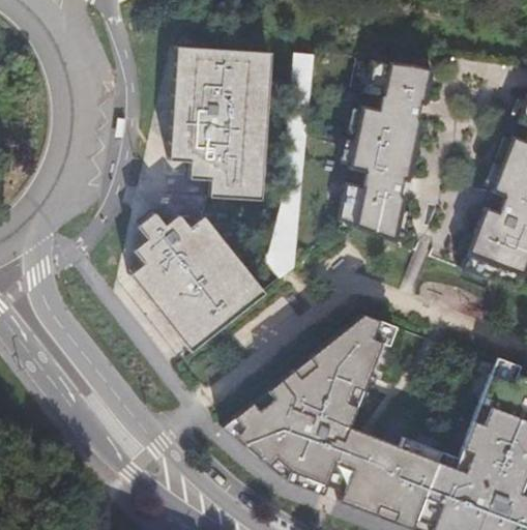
[(177,46),(170,159),(191,160),(189,178),(211,179),(210,197),(257,199),(262,200),(271,52),(266,51),(181,46),(177,46)]
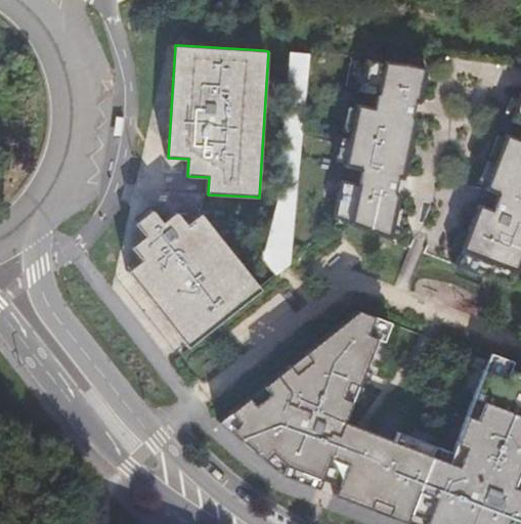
[(312,54),(293,52),(285,131),(276,200),(269,236),(264,256),(276,272),(280,269),(285,266),(288,264),(291,262),(292,257),(273,256),(273,245),(292,247),(293,238),(312,54)]
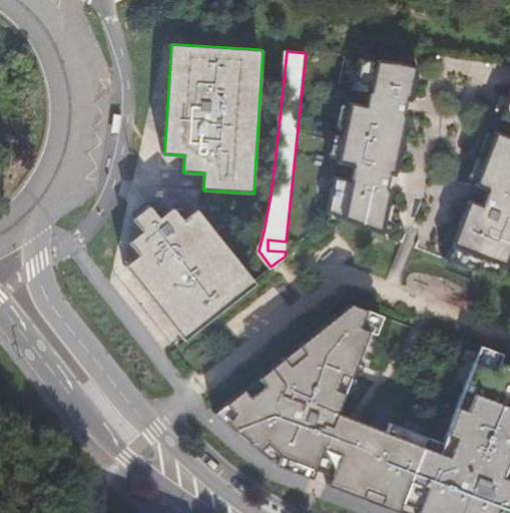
[(388,111),(370,104),(349,158),(365,165),(360,178),(344,172),(327,216),(336,219),(383,237),(400,193),(395,191),(400,178),(405,180),(426,125),(421,124),(427,108),(432,110),(444,76),(389,57),(377,90),(393,96),(388,111)]
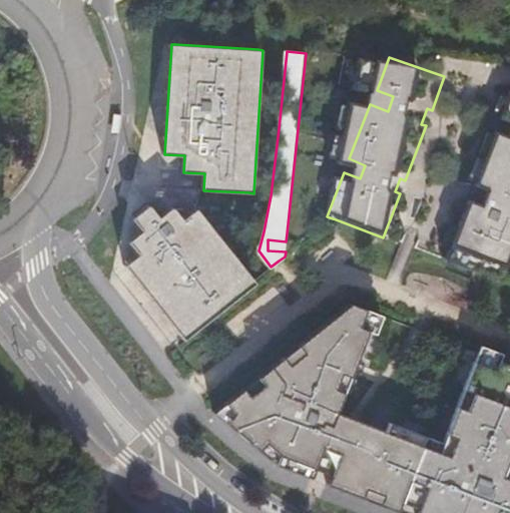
[(481,207),(469,202),(446,262),(502,283),(509,262),(509,95),(500,120),(509,124),(509,133),(507,138),(495,133),(474,187),(487,192),(481,207)]
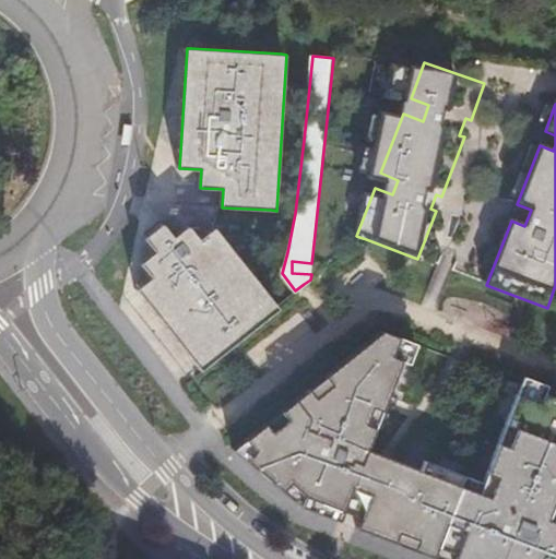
[(163,223),(145,238),(156,251),(141,263),(153,277),(142,286),(137,289),(200,368),(204,365),(273,309),(278,305),(215,227),(211,230),(200,239),(189,225),(175,237),(163,223)]
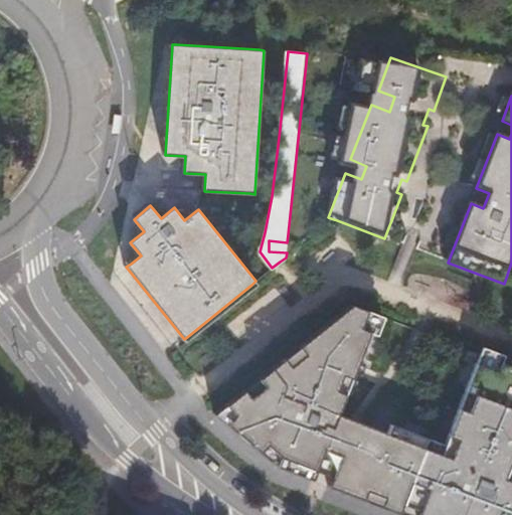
[(287,252),(287,242),(269,240),(269,251),(287,252)]
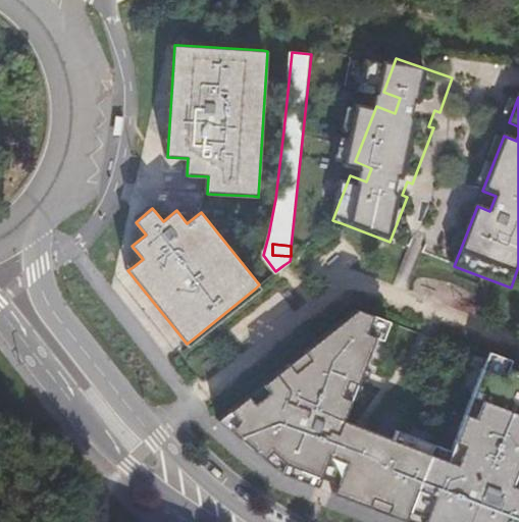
[(352,310),(212,421),(276,474),(317,490),(321,480),(329,482),(338,486),(333,497),(400,521),(518,521),(518,481),(507,478),(511,469),(518,447),(518,373),(509,369),(486,361),(483,371),(456,445),(453,454),(435,448),(399,433),(396,442),(344,424),(374,340),(382,343),(390,323),(372,317),(352,310)]
